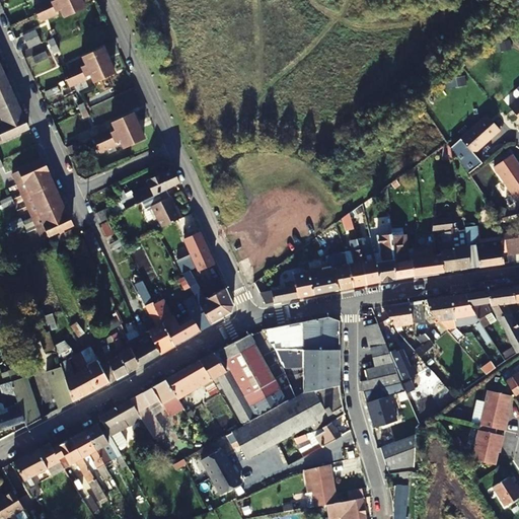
[(50,0),(33,7),(36,15),(68,0),(53,0),(52,1),(51,0),(50,0)]
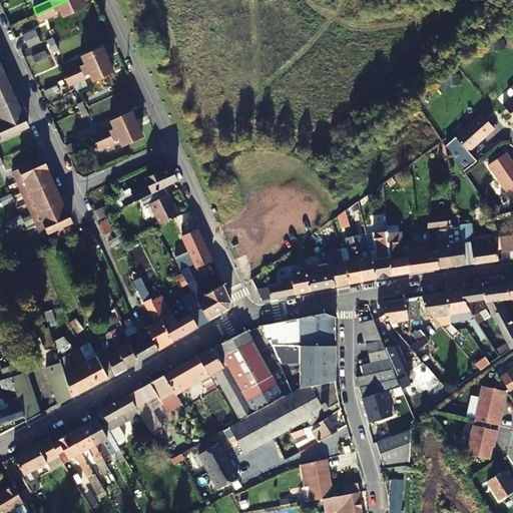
[(82,7),(79,0),(67,0),(36,15),(39,21),(56,13),(56,12),(60,10),(63,16),(82,7)]
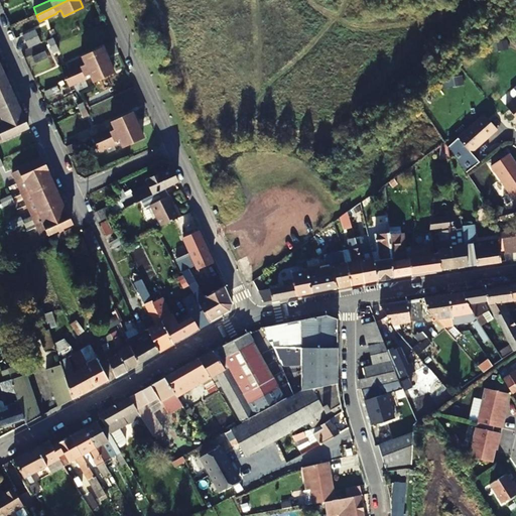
[(37,37),(35,30),(22,36),(25,42),(27,49),(40,43),(37,37)]
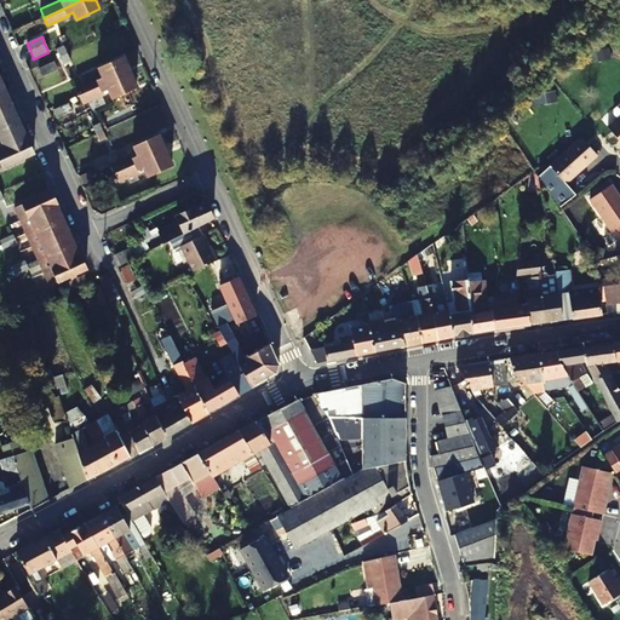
[(63,46),(56,50),(59,57),(67,55),(63,46)]
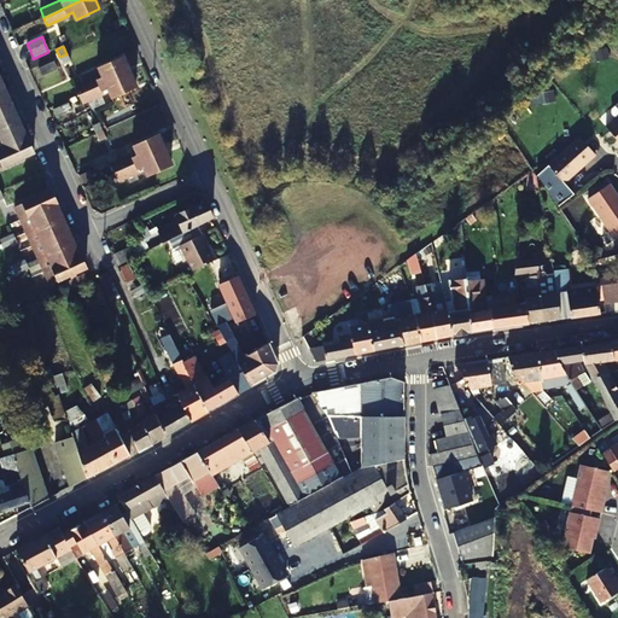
[(129,73),(123,58),(99,70),(103,77),(98,80),(97,77),(75,87),(79,95),(129,73)]
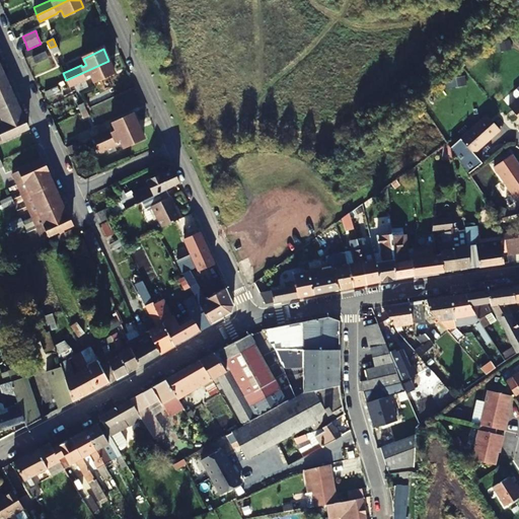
[(34,61),(48,57),(47,52),(33,56),(34,61)]
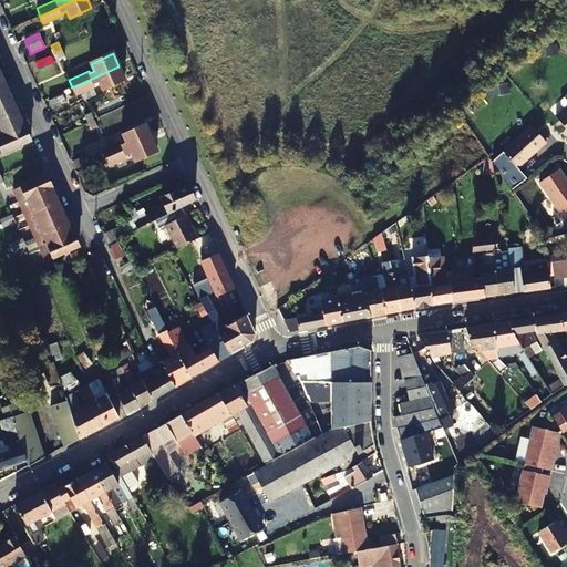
[(100,83),(102,90),(124,80),(119,66),(72,88),(75,95),(95,86),(95,85),(100,83)]
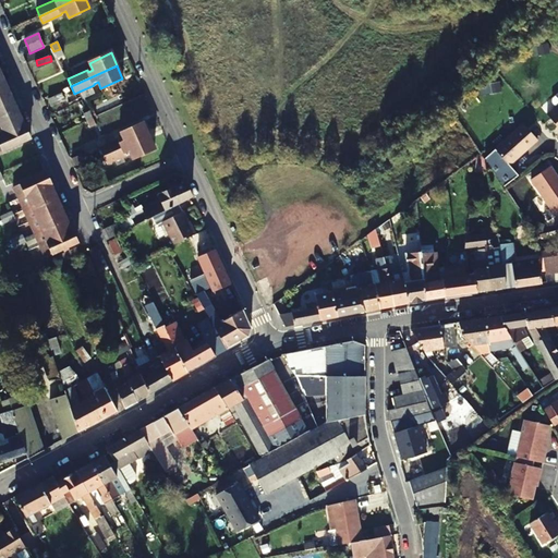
[(0,101),(11,97),(4,83),(0,84),(0,101)]
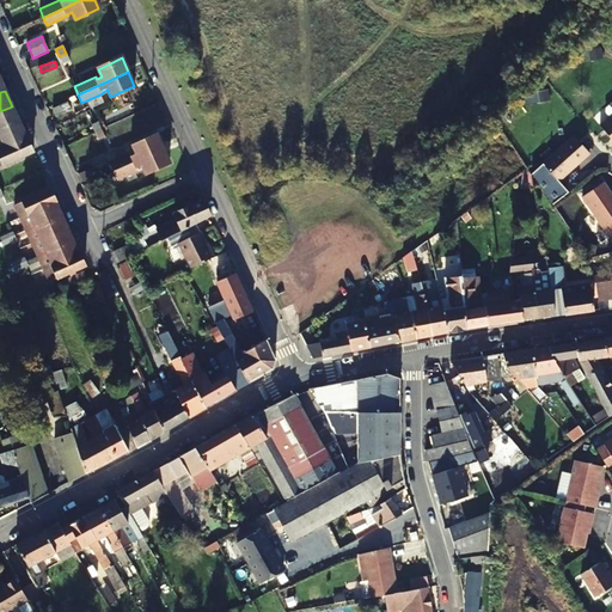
[(67,112),(63,104),(49,110),(53,118),(67,112)]
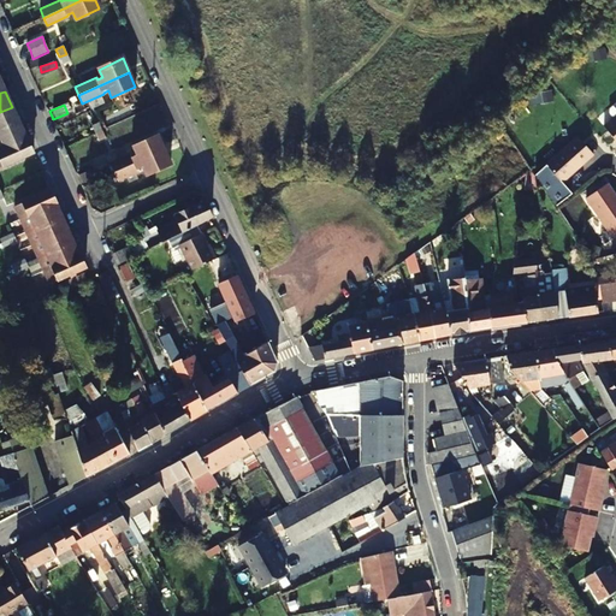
[(0,112),(0,131),(18,123),(12,107),(0,112)]
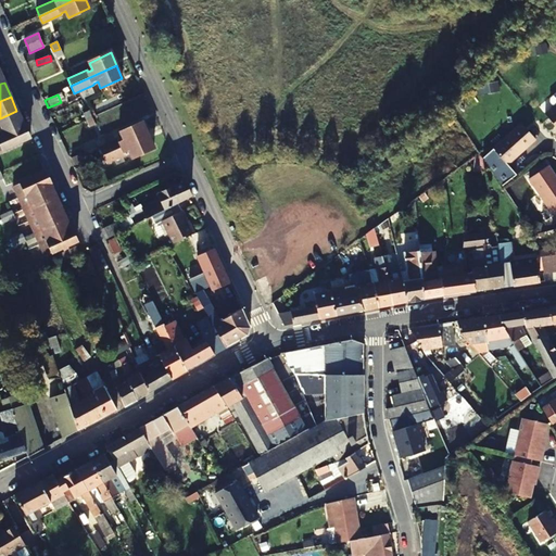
[(555,103),(544,114),(555,127),(555,103)]
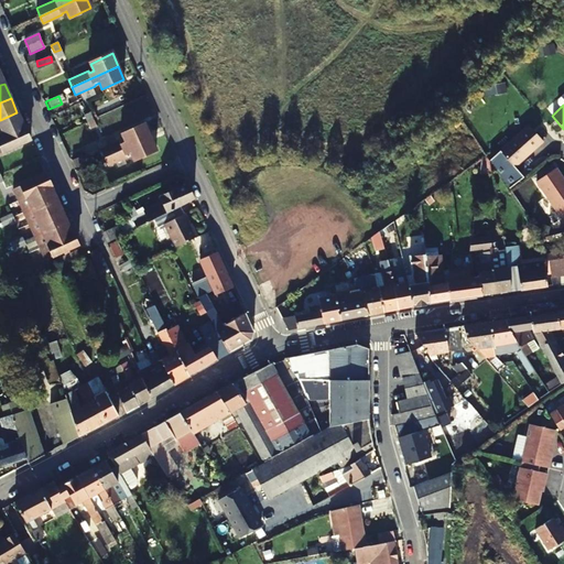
[(0,137),(23,127),(17,112),(0,120),(0,137)]
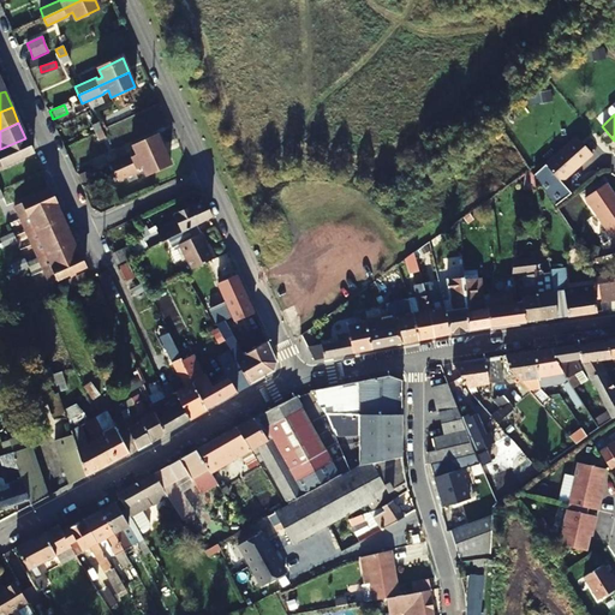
[(97,124),(91,127),(94,135),(101,132),(97,124)]
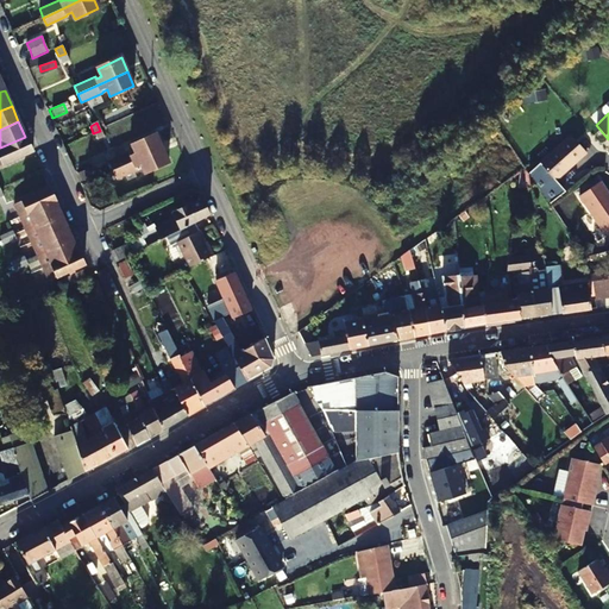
[(100,131),(93,133),(96,140),(102,138),(100,131)]
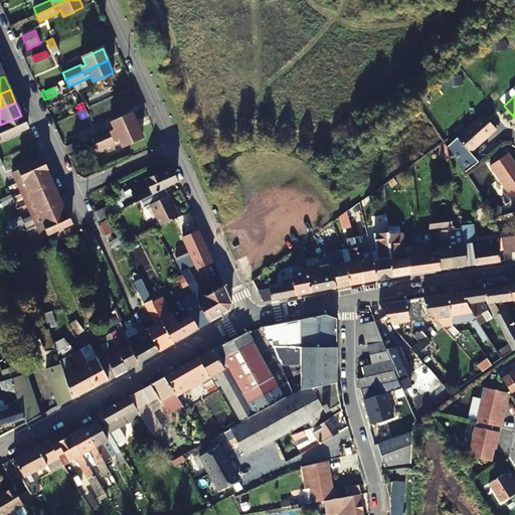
[(136,126),(131,113),(111,122),(114,129),(110,131),(110,130),(92,139),(95,145),(136,126)]
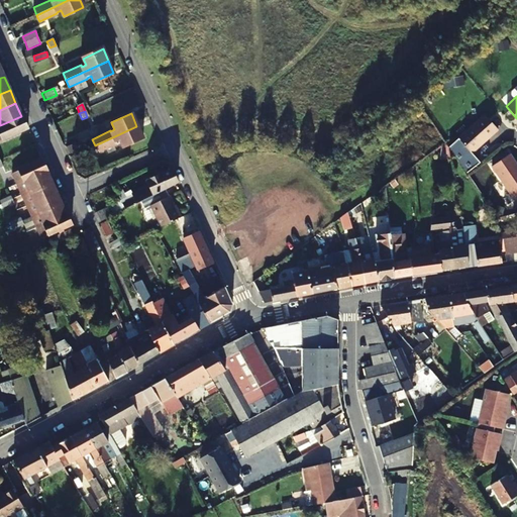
[(62,138),(82,131),(76,114),(56,121),(62,138)]
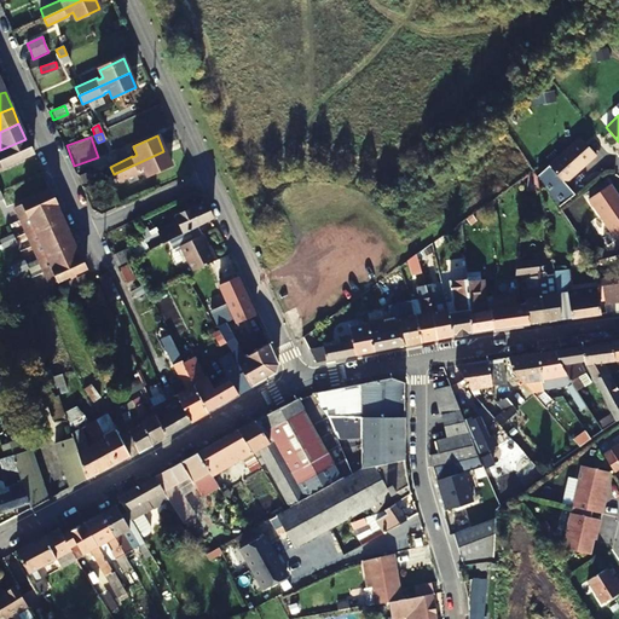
[(596,155),(580,137),(548,166),(563,183),(596,155)]
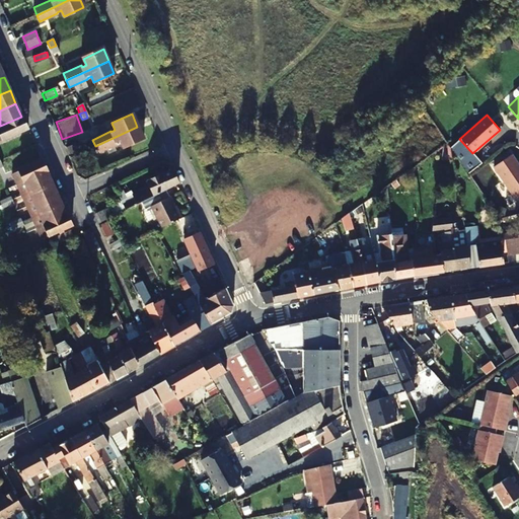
[(0,126),(0,140),(27,129),(21,117),(0,126)]
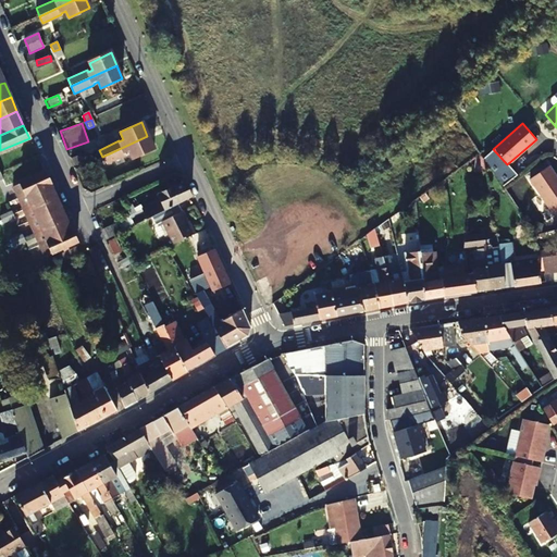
[(147,136),(102,157),(106,165),(125,156),(125,155),(130,152),(132,159),(153,148),(147,136)]
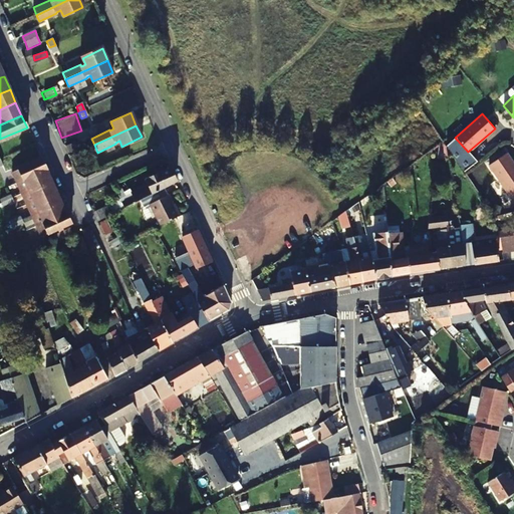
[(82,149),(78,142),(66,148),(69,155),(82,149)]
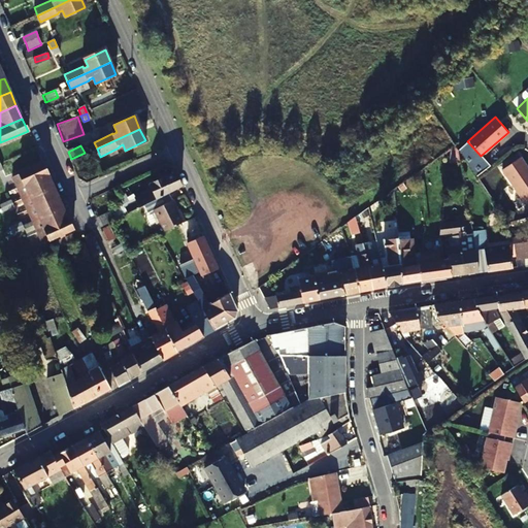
[(92,161),(99,158),(96,151),(89,155),(92,161)]
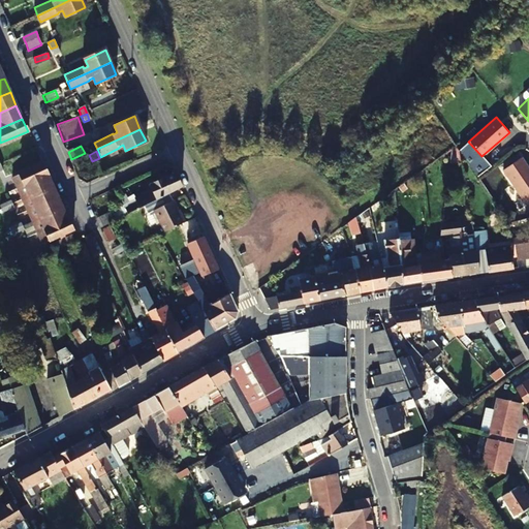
[(528,169),(521,157),(501,170),(524,205),(528,200),(528,169)]
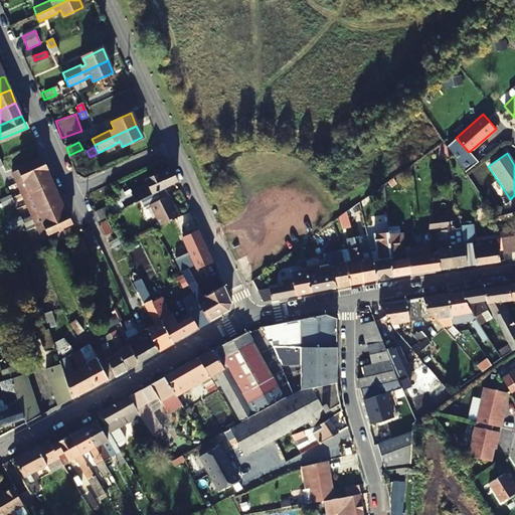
[(11,172),(16,183),(46,170),(41,159),(11,172)]
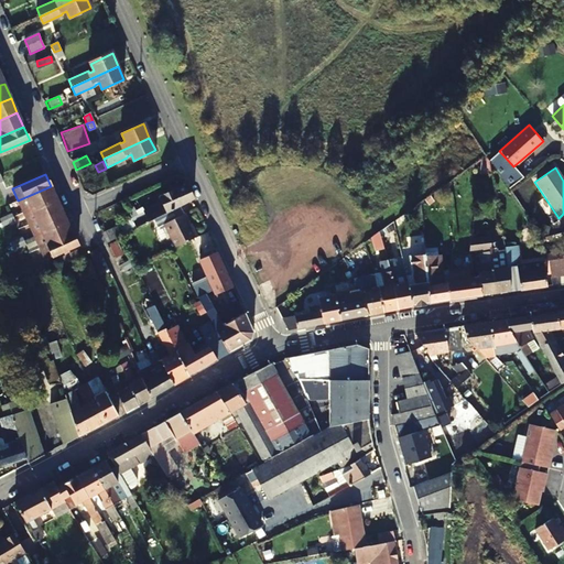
[(145,216),(133,223),(132,221),(123,226),(127,232),(153,219),(179,207),(193,199),(186,185),(160,198),(162,204),(143,213),(145,216)]
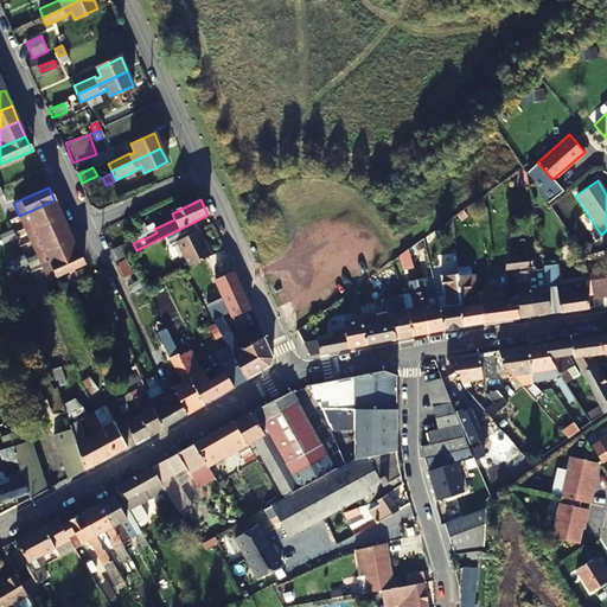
[(19,216),(25,228),(59,212),(55,200),(19,216)]
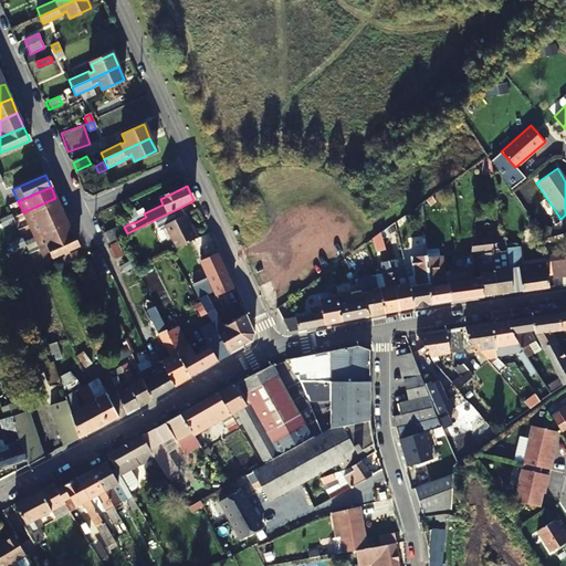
[(7,206),(17,201),(11,189),(1,195),(7,206)]
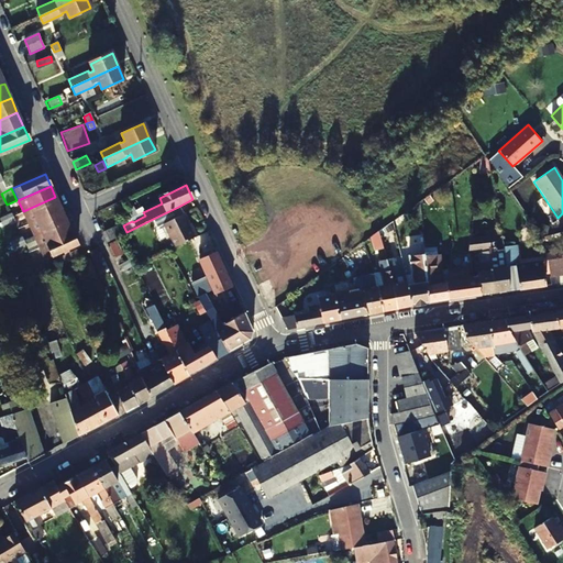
[(61,209),(55,197),(23,211),(29,223),(61,209)]
